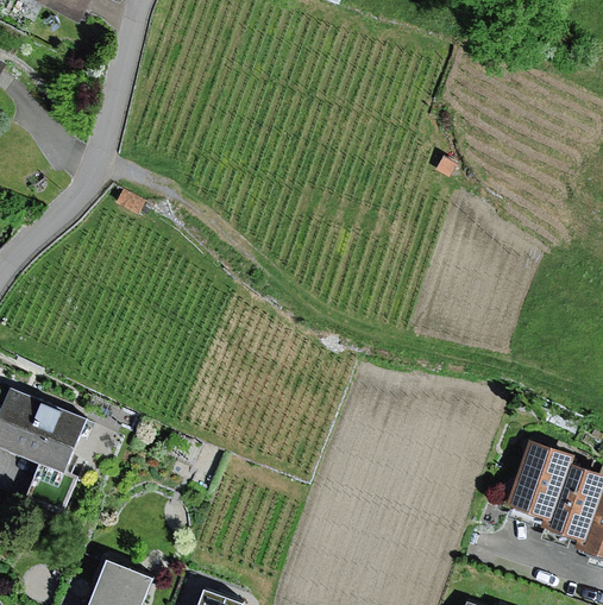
[(35,0),(79,21),(88,0),(35,0)]
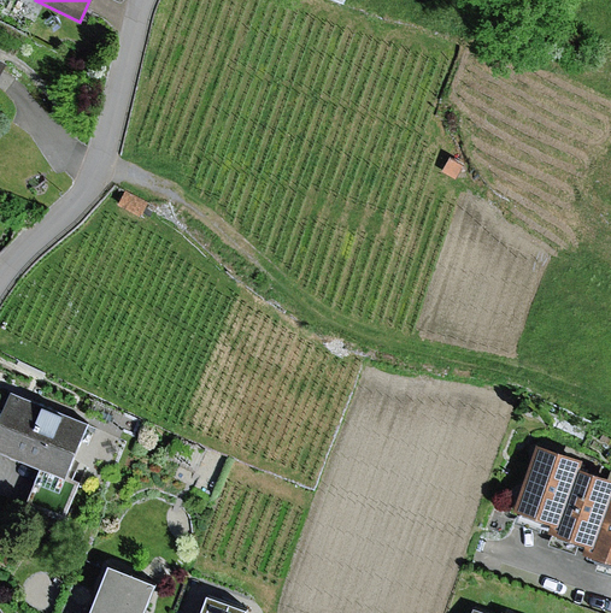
[(86,425),(9,394),(0,413),(0,454),(64,481),(86,425)]
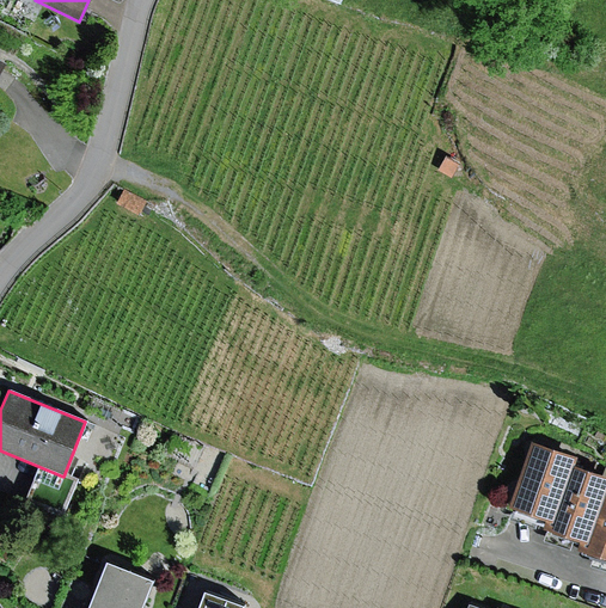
[(576,458),(530,442),(509,507),(546,517),(556,521),(574,465),(576,458)]
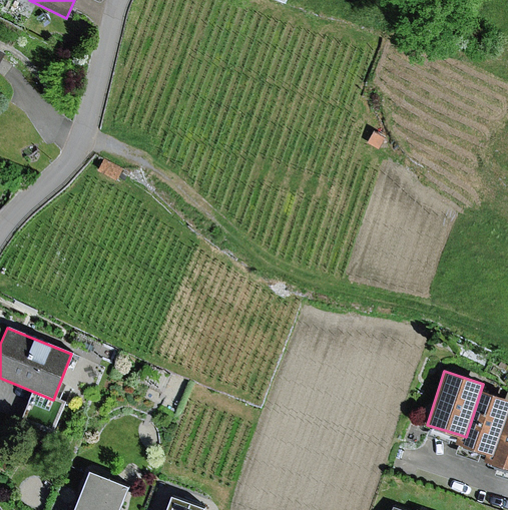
[(507,399),(481,390),(466,437),(458,434),(455,443),(486,454),(494,456),(507,415),(507,399)]
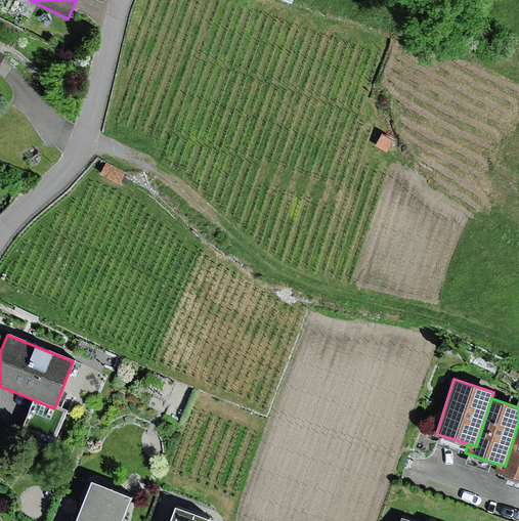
[(518,424),(505,466),(496,464),(494,470),(518,477),(518,424)]
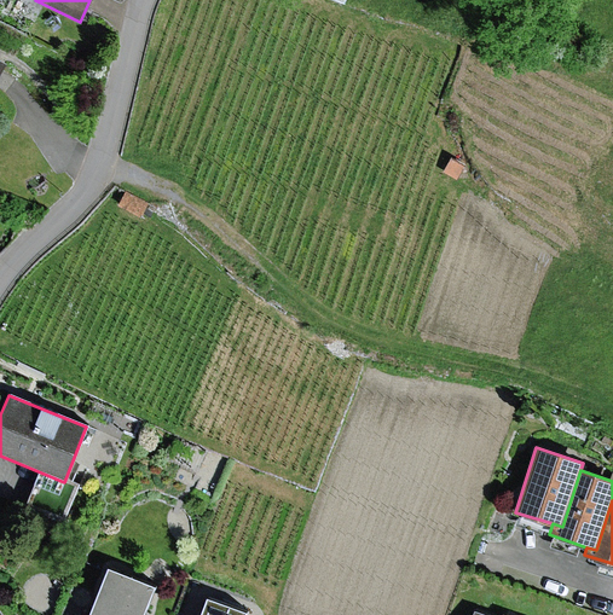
[(143,614),(155,586),(107,568),(87,614),(143,614)]
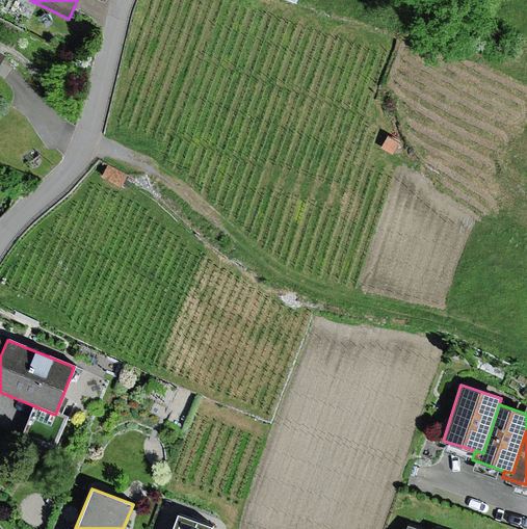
[(210,528),(211,526),(178,514),(172,528),(210,528)]
